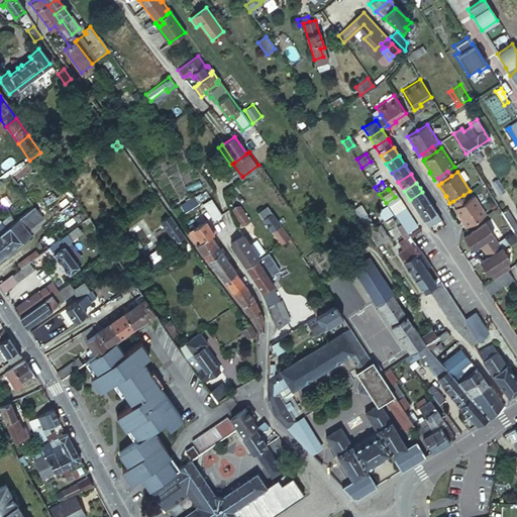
[(410,200),(416,210),(429,201),(422,192),(410,200)]
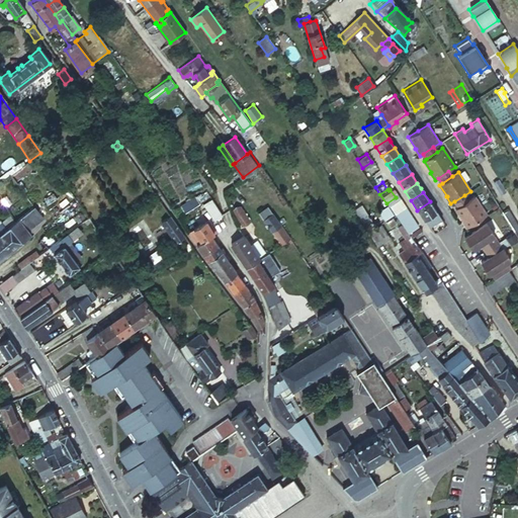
[(468,200),(464,195),(454,201),(457,207),(468,200)]
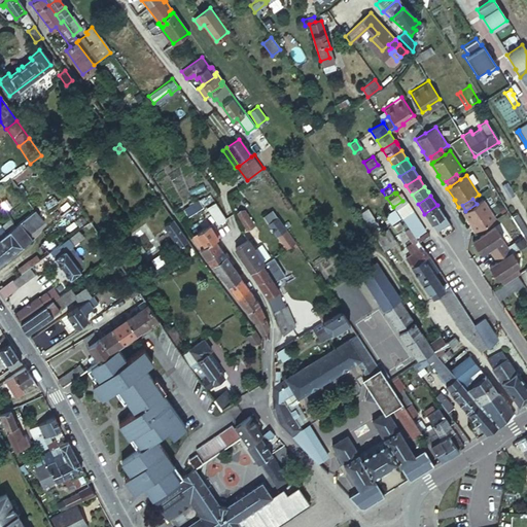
[(203,207),(199,200),(183,210),(187,216),(203,207)]
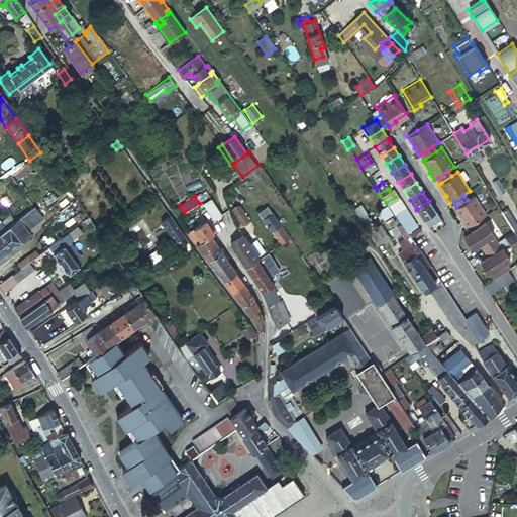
[(461,220),(466,227),(486,214),(474,196),(468,200),(456,207),(454,208),(462,219),(461,220)]
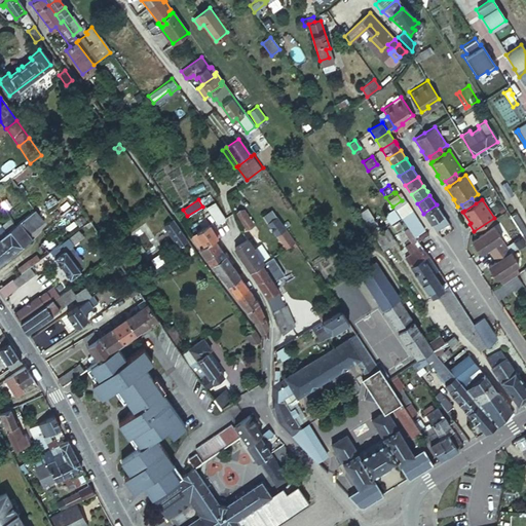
[(399,215),(408,210),(402,200),(392,207),(399,215)]
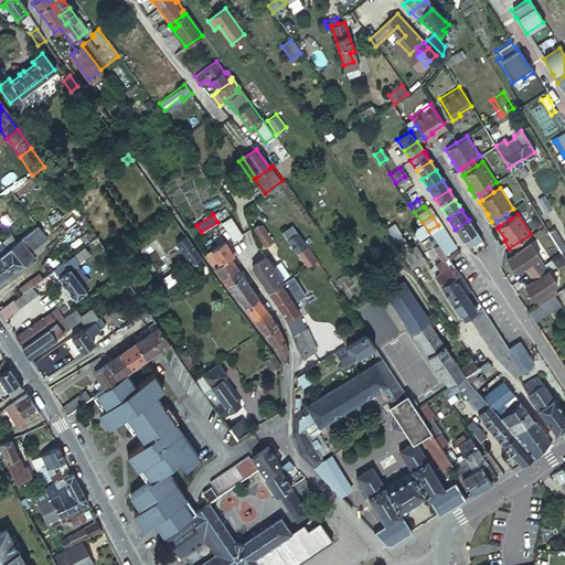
[(233,240),(241,234),(235,224),(231,217),(222,223),(233,240)]
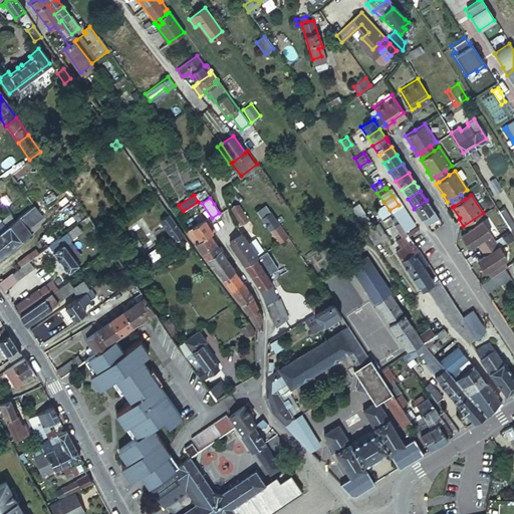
[(427,200),(414,209),(425,225),(438,217),(434,211),(427,200)]
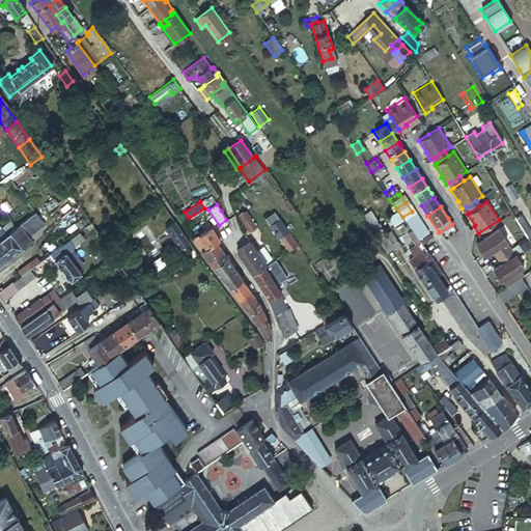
[(226,220),(231,216),(225,207),(221,211),(226,220)]
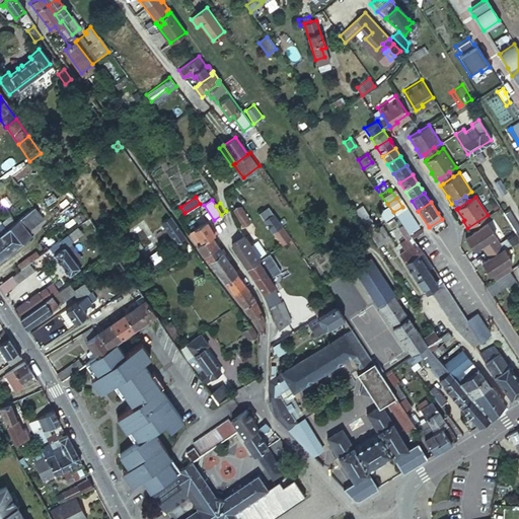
[(226,211),(233,221),(236,219),(242,227),(249,223),(237,204),(226,211)]
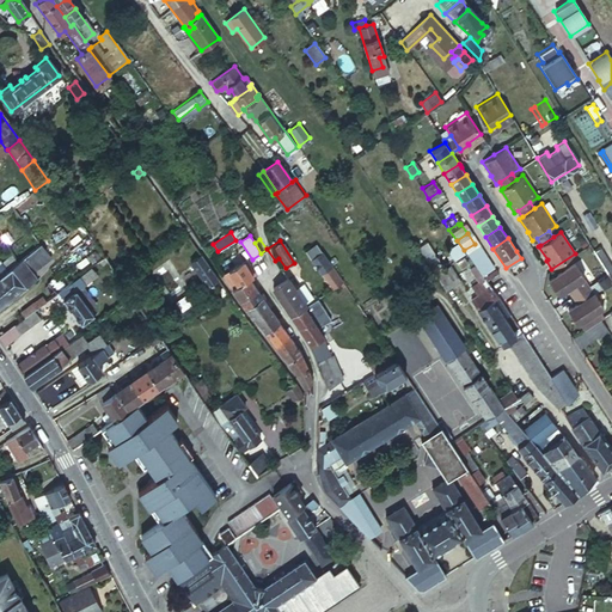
[(464,250),(465,252),(472,262),(483,255),(475,244),(464,250)]
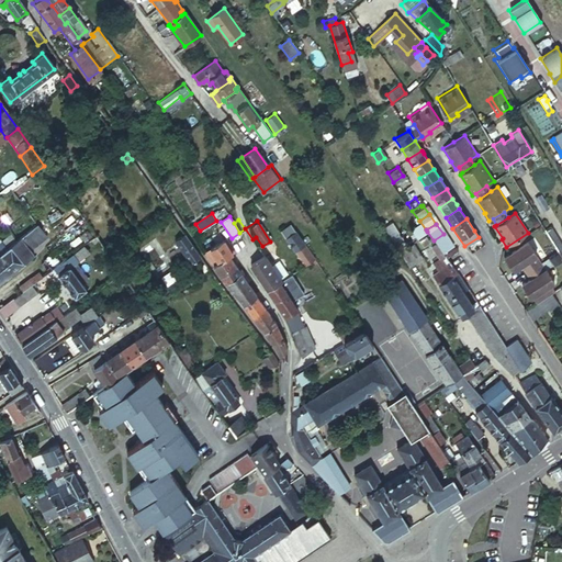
[(36,225),(35,226),(17,242),(8,249),(0,255),(12,271),(33,255),(30,251),(46,238),(36,225)]
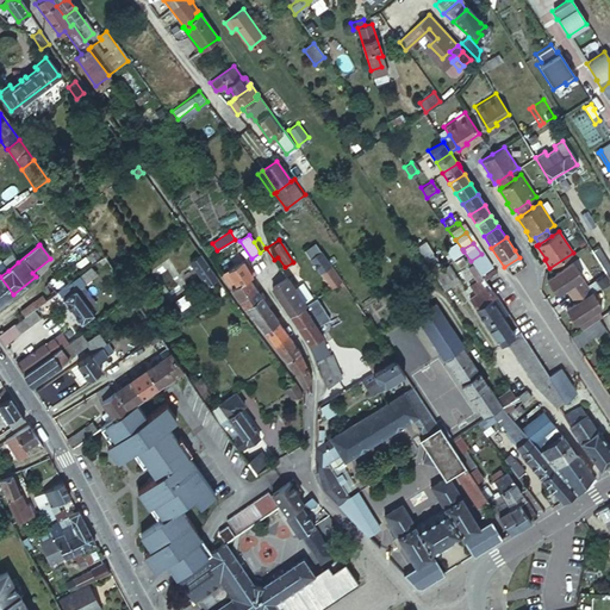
[(330,287),(341,281),(319,251),(318,251),(315,246),(305,251),(330,287)]
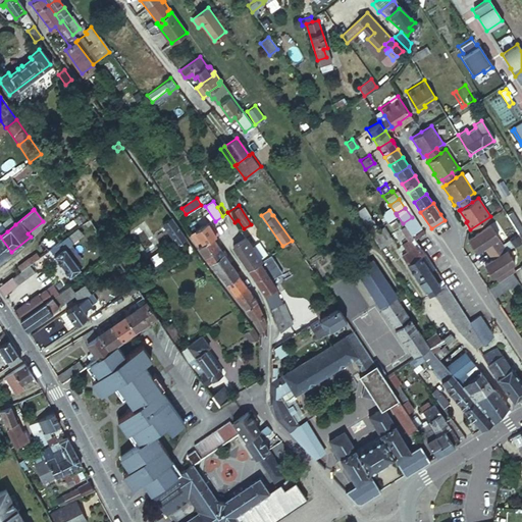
[(518,232),(521,237),(521,236),(521,226),(512,212),(508,215),(518,232)]
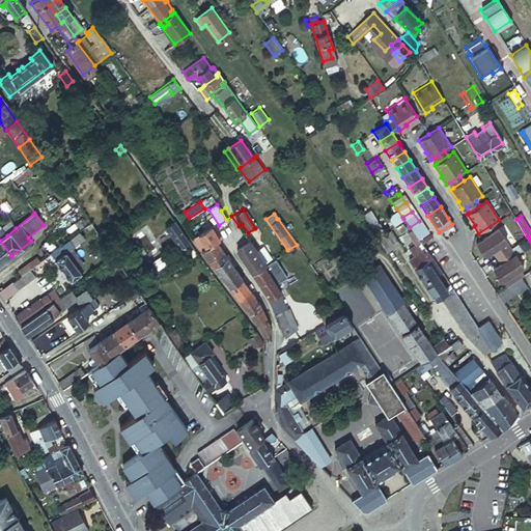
[(179,249),(189,243),(173,221),(165,228),(179,249)]
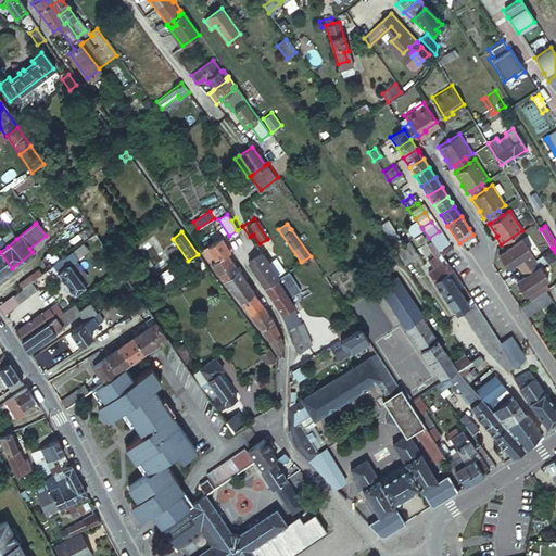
[(429,238),(441,255),(442,254),(440,251),(439,251),(438,249),(446,242),(439,231),(429,238)]
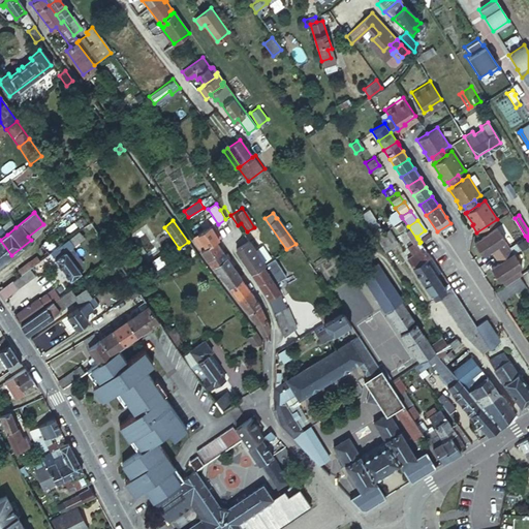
[(2,229),(7,235),(16,227),(11,222),(2,229)]
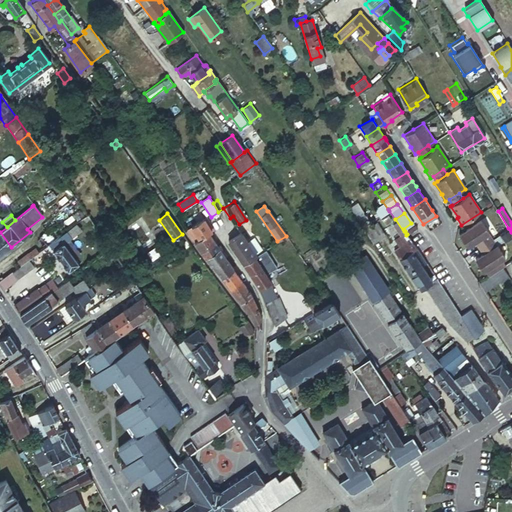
[(145,218),(132,223),(142,246),(154,241),(145,218)]
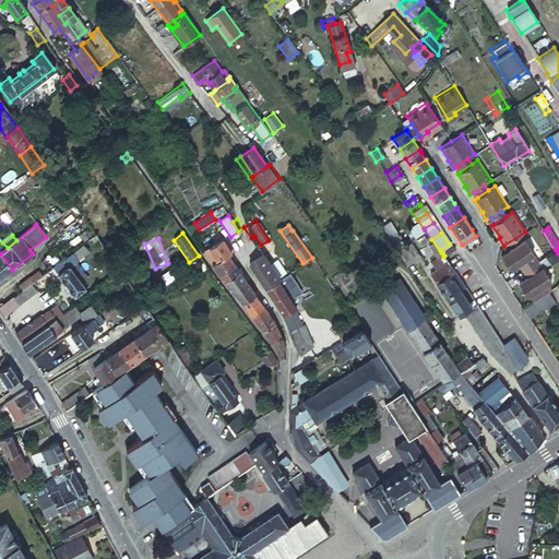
[(232,250),(225,240),(223,238),(202,252),(211,265),(212,264),(226,254),(232,250)]
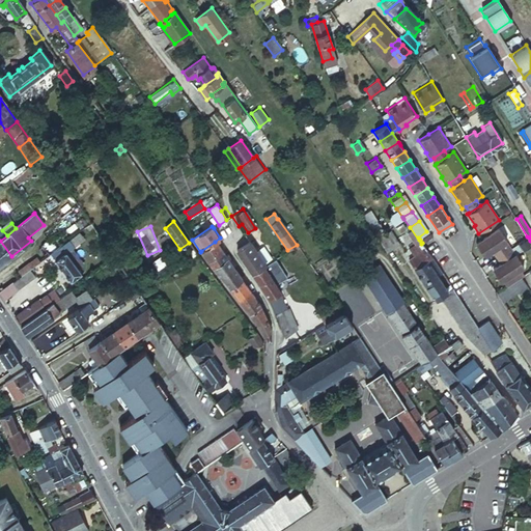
[(496,247),(501,253),(510,247),(505,241),(506,240),(499,228),(475,243),(483,255),(496,247)]
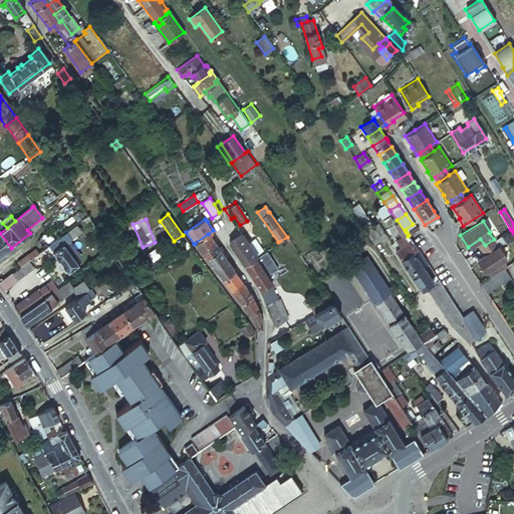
[(81,231),(76,224),(65,232),(70,239),(81,231)]
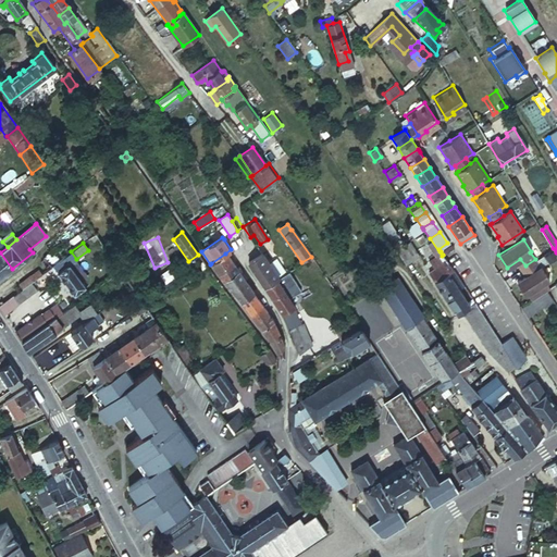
[(50,268),(52,265),(58,261),(51,251),(42,257),(46,260),(50,268)]
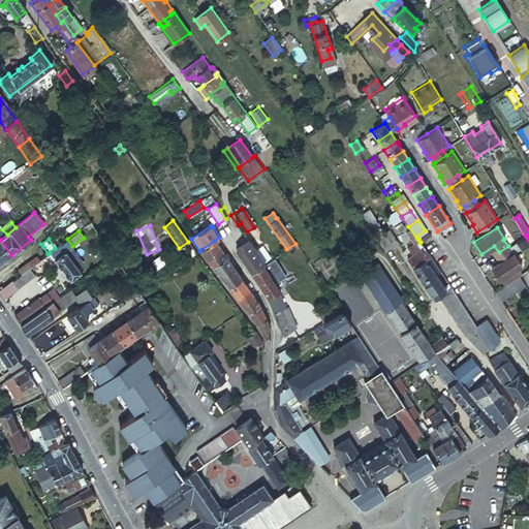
[(72,246),(67,239),(55,248),(50,252),(70,279),(80,272),(75,266),(81,261),(74,254),(69,258),(65,251),(72,246)]
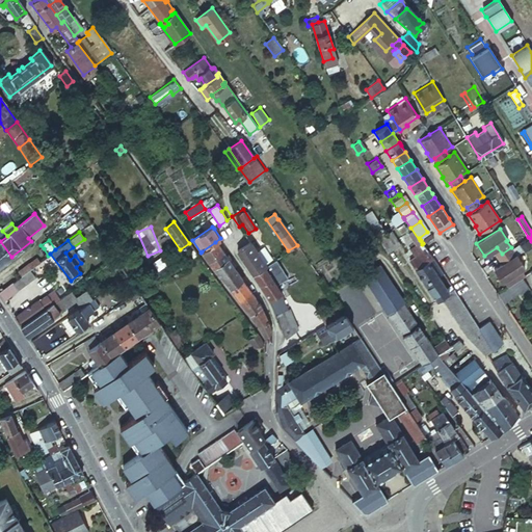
[(0,256),(4,262),(11,257),(0,241),(0,256)]
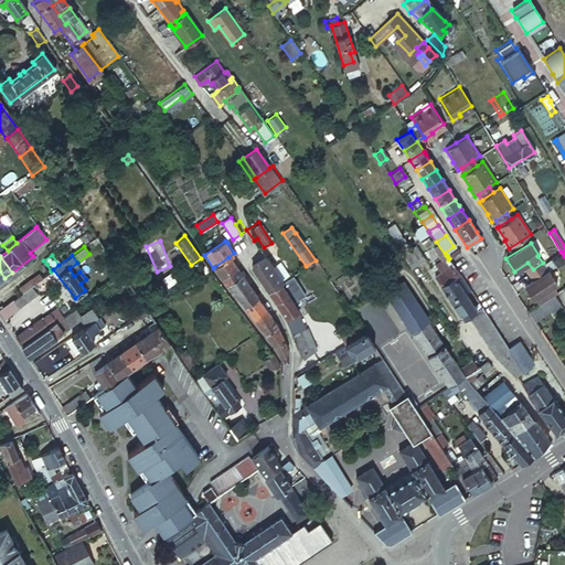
[(262,280),(276,272),(265,256),(252,266),(262,280)]
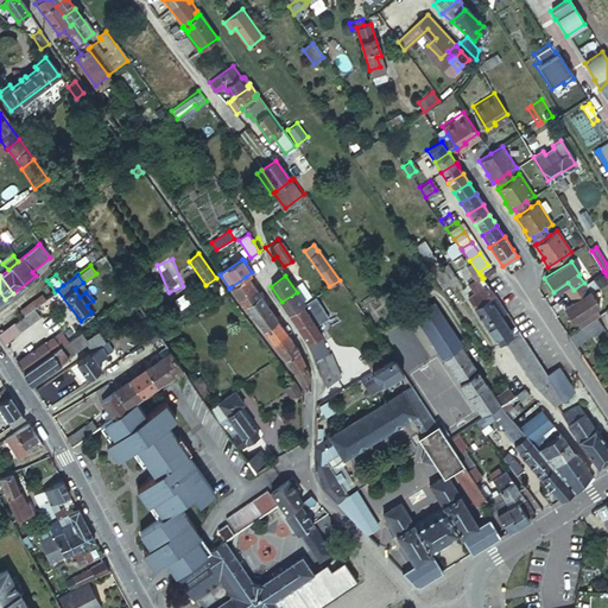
[(254,287),(246,277),(230,287),(240,301),(254,287)]
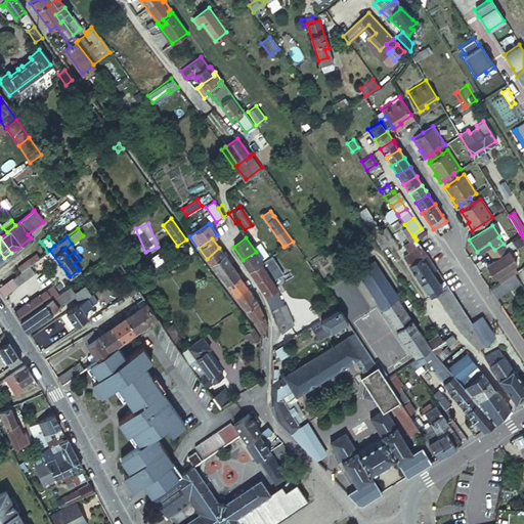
[(514,247),(510,239),(504,244),(508,251),(509,251),(514,247)]
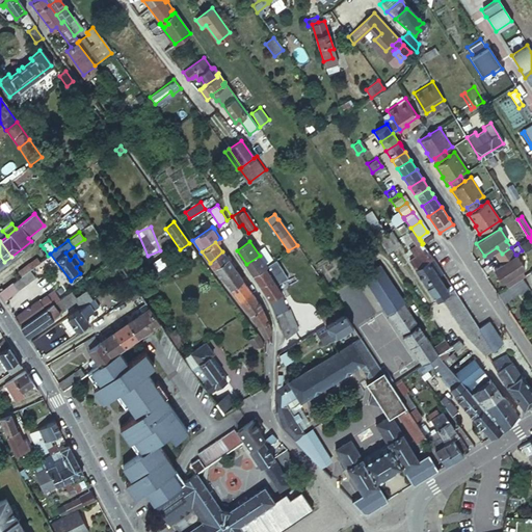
[(511,247),(502,254),(506,261),(494,269),(502,282),(504,280),(521,268),(525,266),(516,255),(515,255),(511,247)]
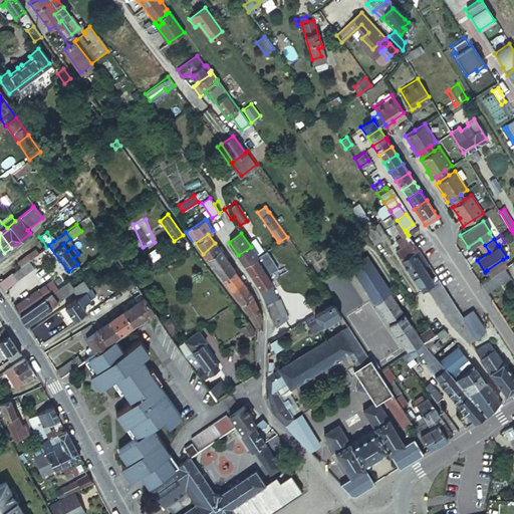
[(412,252),(418,248),(412,241),(396,252),(409,272),(420,264),(412,252)]
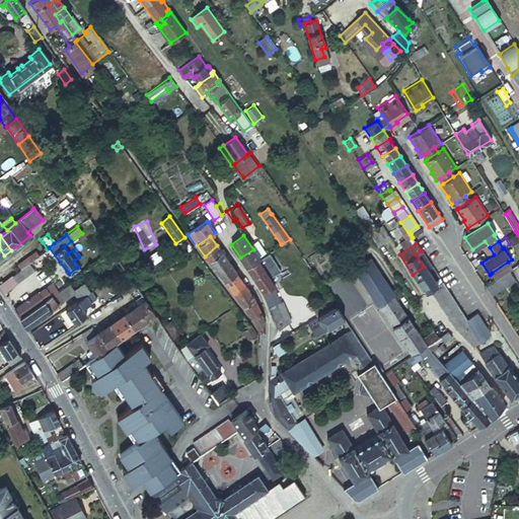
[(217,245),(205,256),(209,263),(222,252),(220,249),(217,245)]
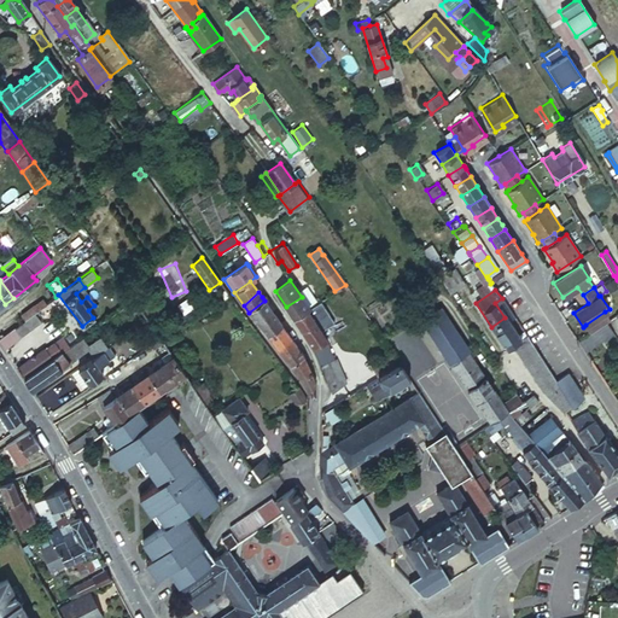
[(293,316),(309,307),(302,297),(286,307),(293,316)]
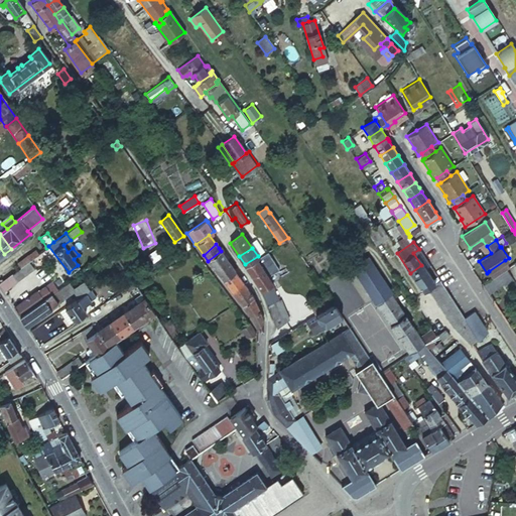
[(423,291),(427,289),(433,284),(432,283),(438,279),(419,249),(413,253),(421,265),(410,273),(414,278),(423,291)]
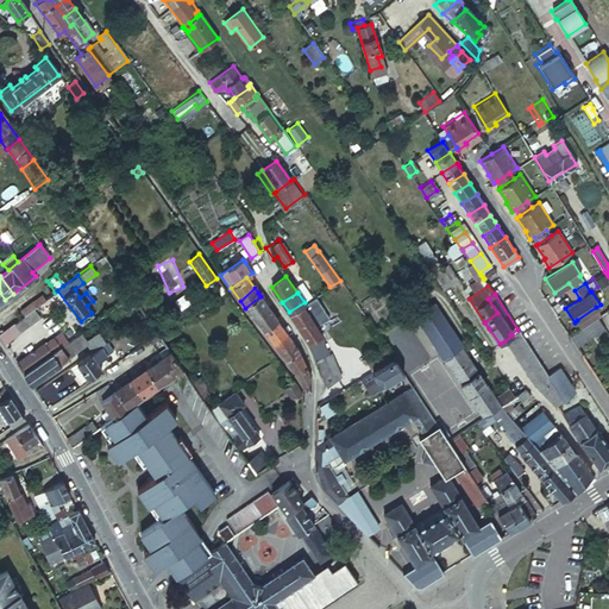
[(20,311),(24,315),(33,308),(45,300),(42,295),(20,311)]
